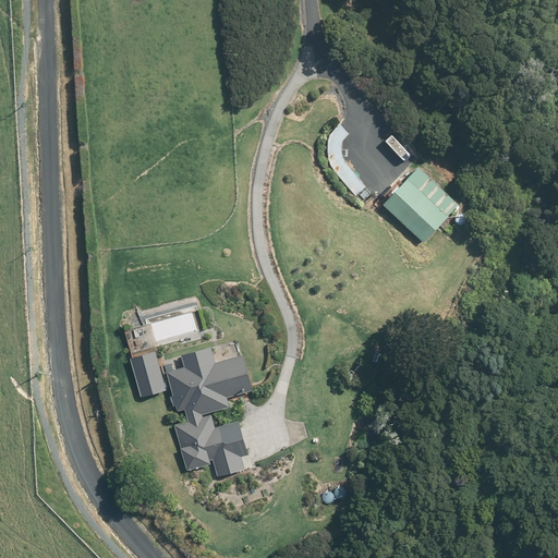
[(352,133),(341,124),(329,136),(328,159),(361,201),(371,193),(342,158),(342,141),(352,133)]
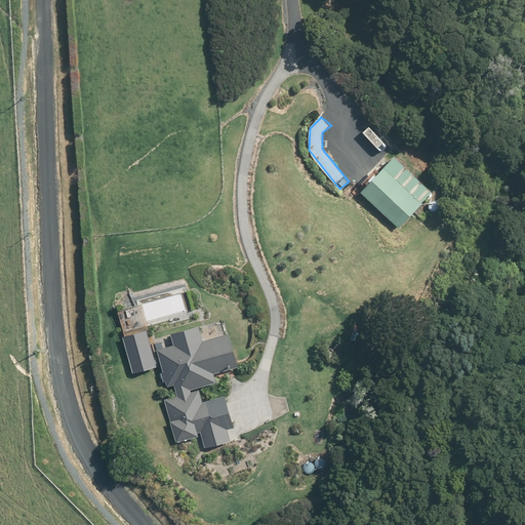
[(396,157),(362,193),(400,227),(434,191),(396,157)]
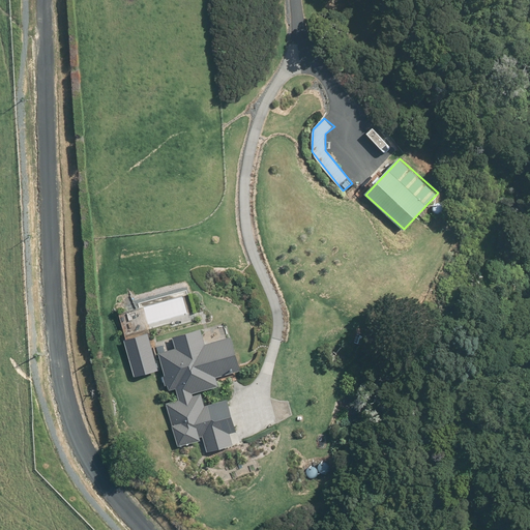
[(212,348),(169,362),(182,403),(225,388),(212,348)]
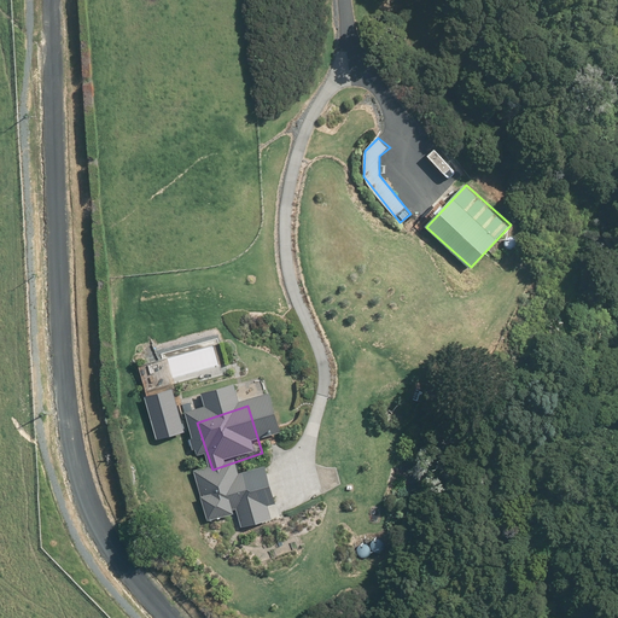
[(246,468),(216,478),(225,507),(255,497),(246,468)]
